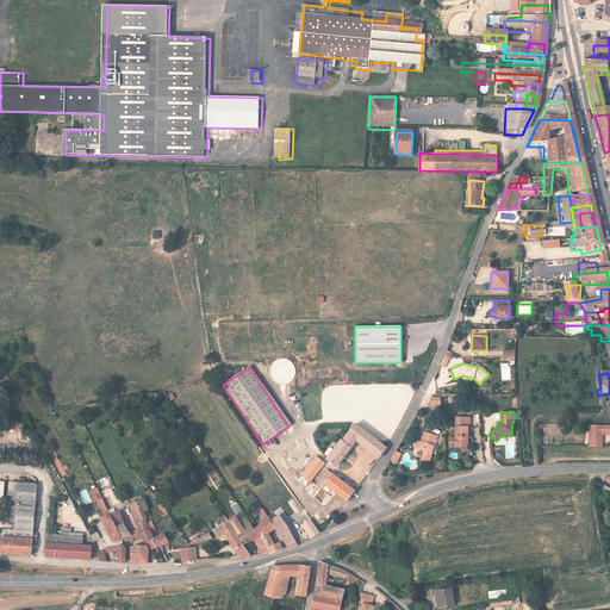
[(456,446),(466,446),(467,436),(467,427),(470,427),(470,417),(456,417),(456,437),(450,437),(450,446),(456,446)]
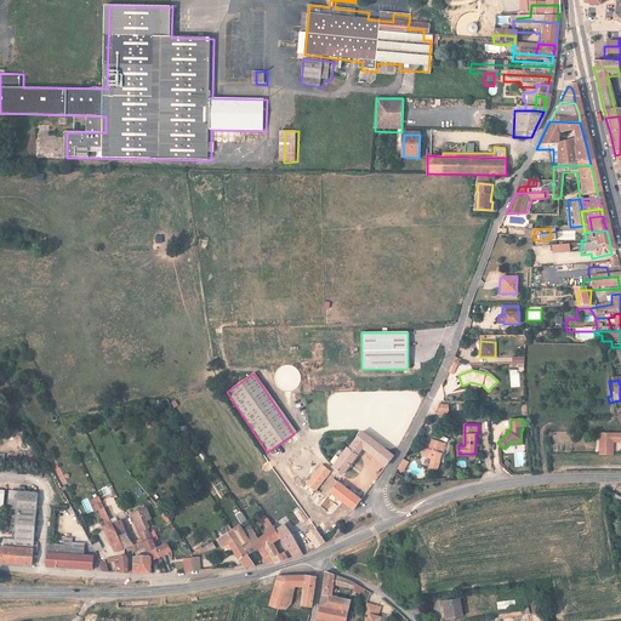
[(363,449),(385,467),(393,457),(362,432),(351,446),(349,445),(332,467),(342,474),(363,449)]
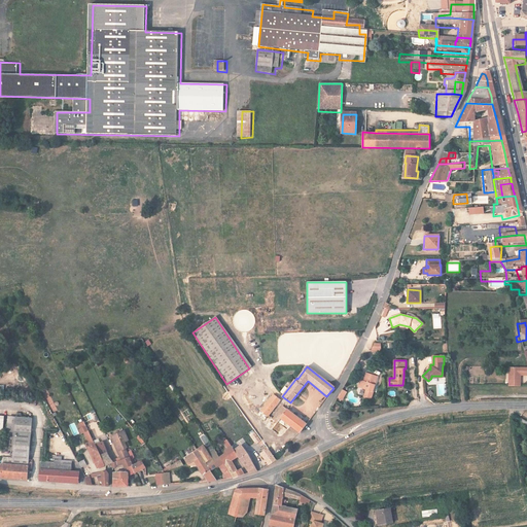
[(520,387),(520,376),(520,373),(520,367),(508,367),(508,387),(520,387)]
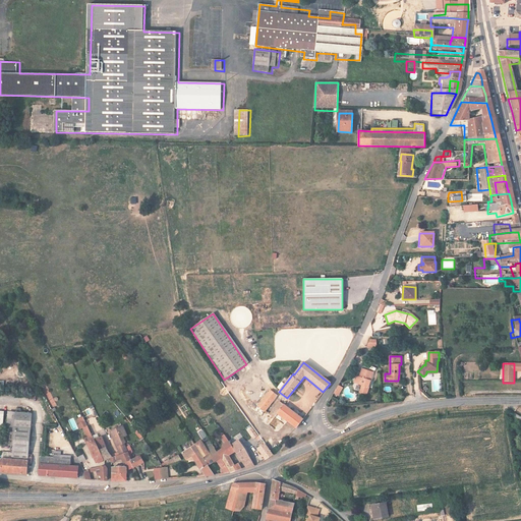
[(373,372),(362,369),(359,378),(357,384),(361,385),(359,393),(366,395),(368,388),(368,387),(373,372)]
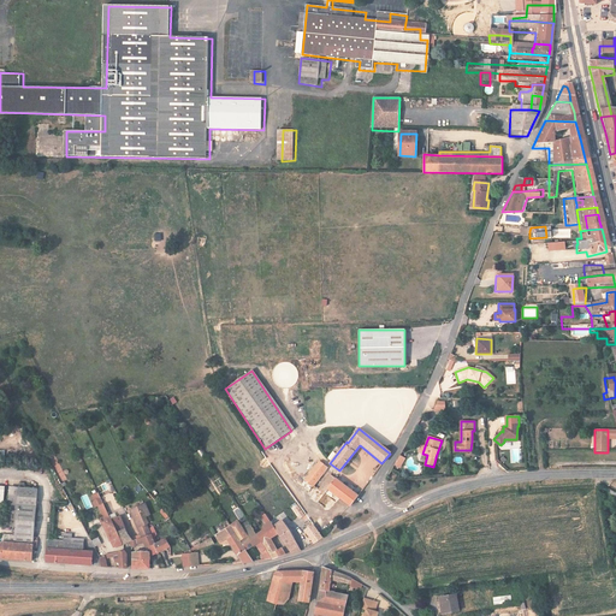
[(327,468),(319,462),(304,480),(311,486),(312,487),(327,468)]
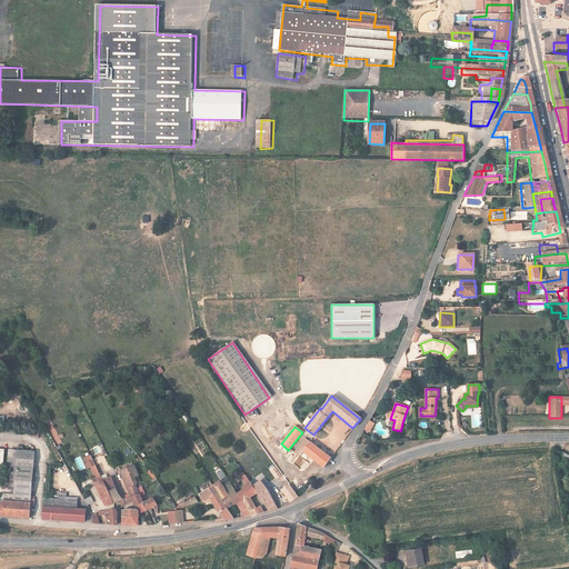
[(306,439),(293,453),(299,458),(303,452),(322,468),(330,458),(306,439)]
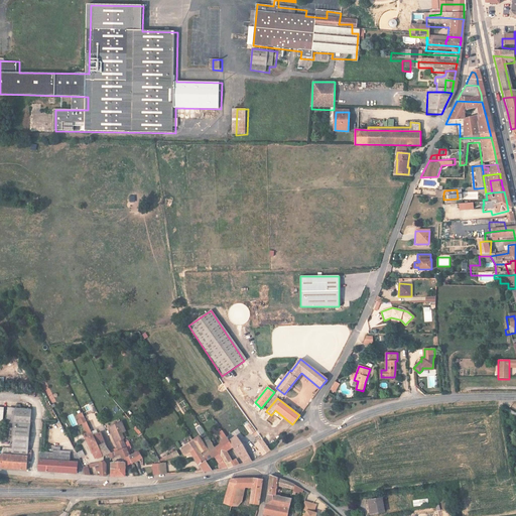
[(2,448),(2,455),(27,457),(27,453),(27,450),(28,450),(31,410),(8,408),(5,441),(13,441),(12,449),(2,448)]
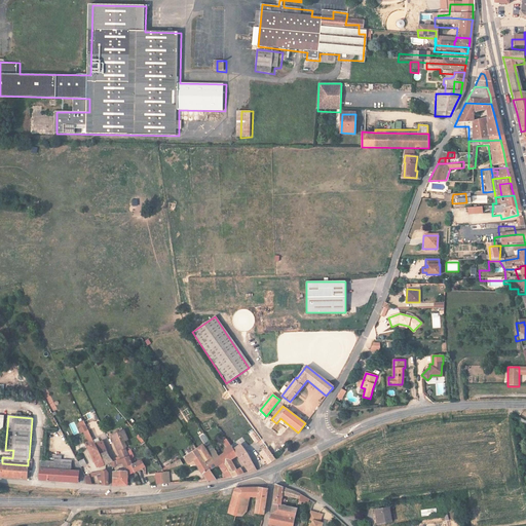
[(74,435),(79,433),(74,421),(69,424),(74,435)]
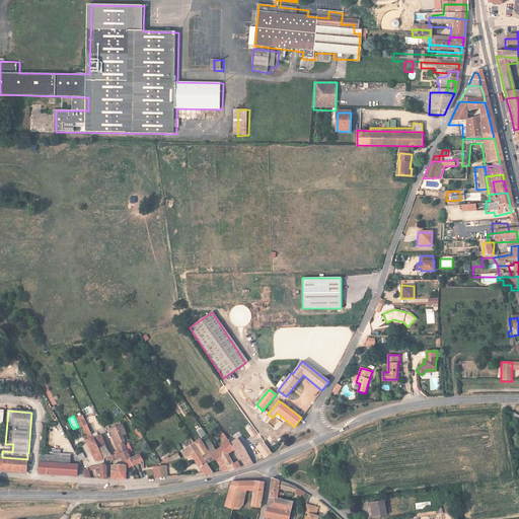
[(102,457),(93,439),(84,422),(79,425),(81,430),(82,430),(88,442),(86,443),(95,461),(102,457)]
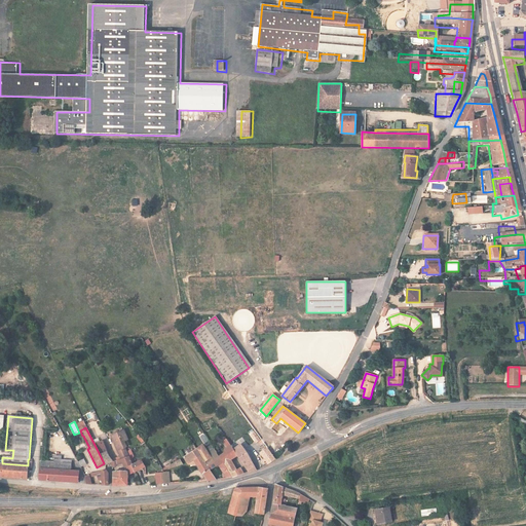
[(119,457),(128,453),(123,442),(128,439),(123,430),(109,438),(118,457),(119,457)]
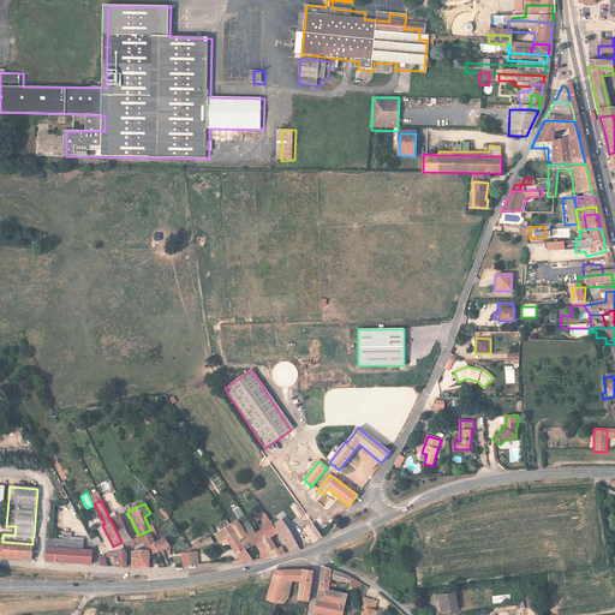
[(233,511),(239,519),(244,515),(239,507),(233,511)]
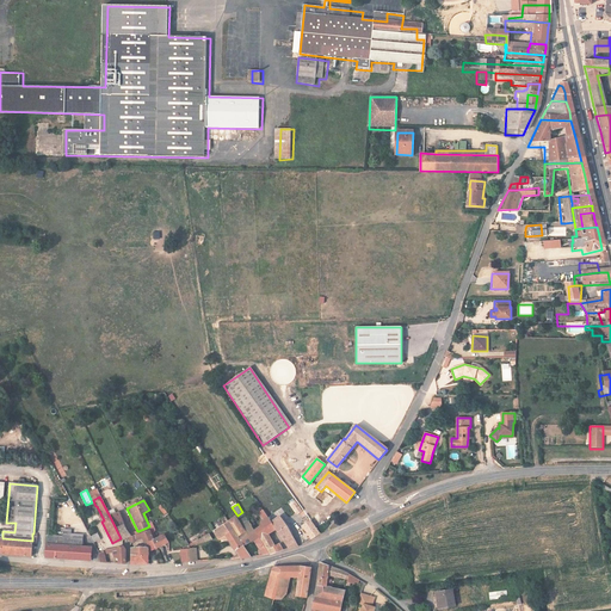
[(117,513),(110,517),(121,538),(124,537),(128,535),(117,513)]
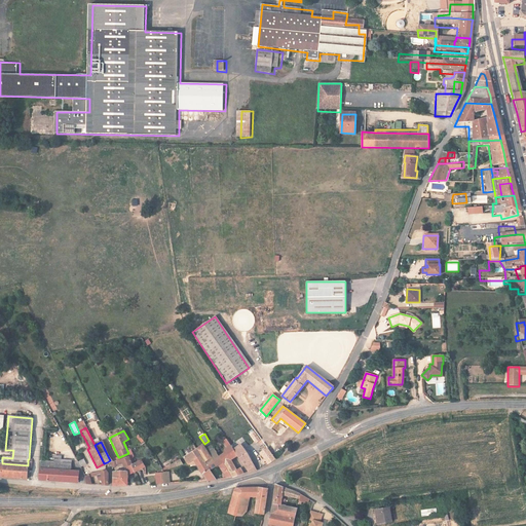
[(232,446),(238,455),(249,473),(257,467),(239,442),(232,446)]
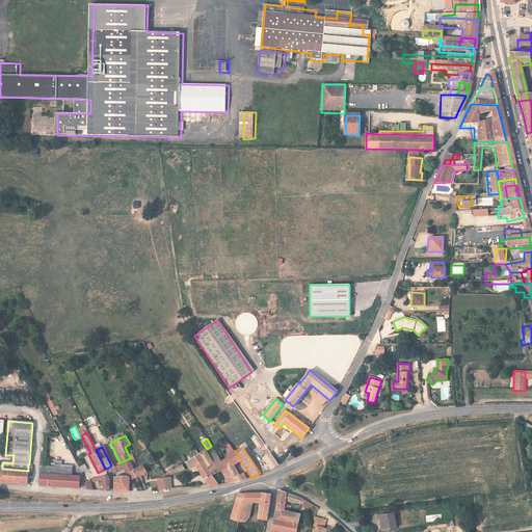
[(278,466),(267,448),(259,455),(261,458),(263,456),(264,458),(267,456),(275,469),(278,466)]
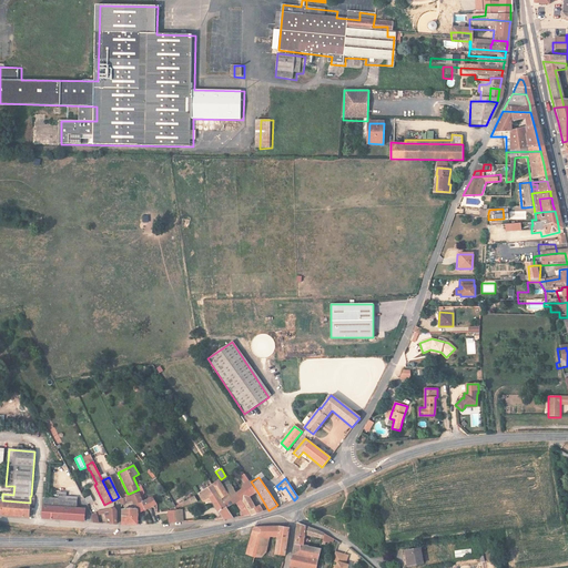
[(212,487),(226,509),(234,504),(242,517),(252,515),(235,490),(231,483),(225,486),(222,482),(212,487)]
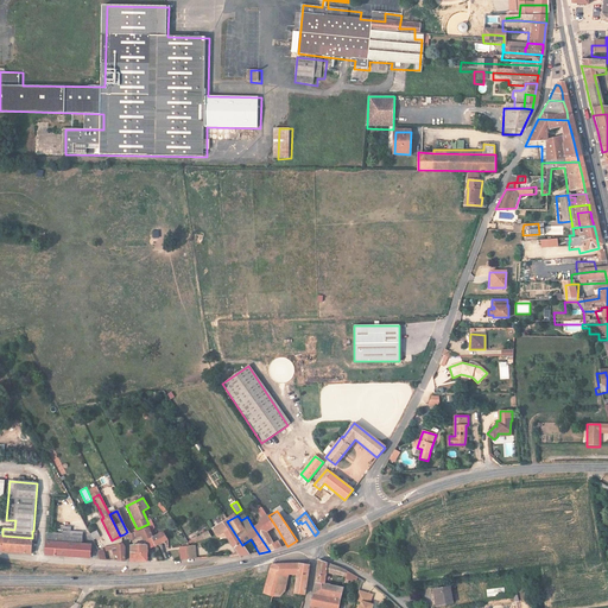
[(266,532),(276,526),(268,515),(252,525),(270,551),(280,548),(276,539),(271,542),(266,532)]
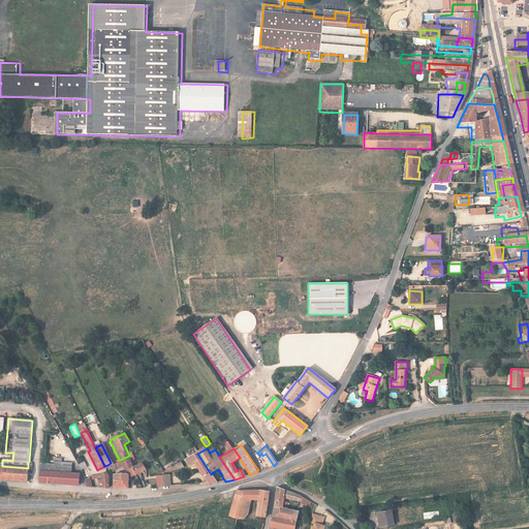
[(211,474),(197,454),(184,461),(188,467),(189,467),(197,468),(207,484),(217,484),(211,474)]
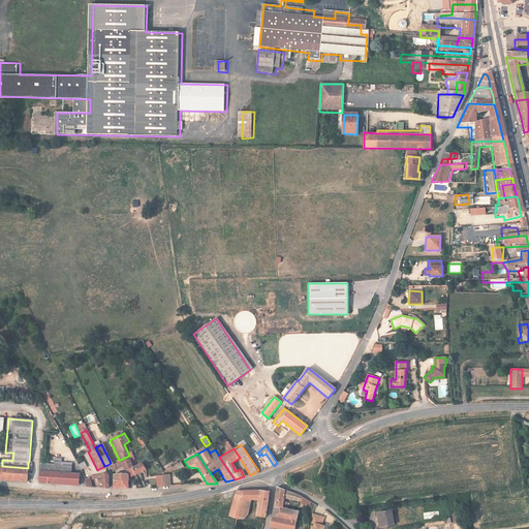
[(129,456),(120,460),(122,466),(112,471),(112,472),(118,472),(134,467),(129,456)]
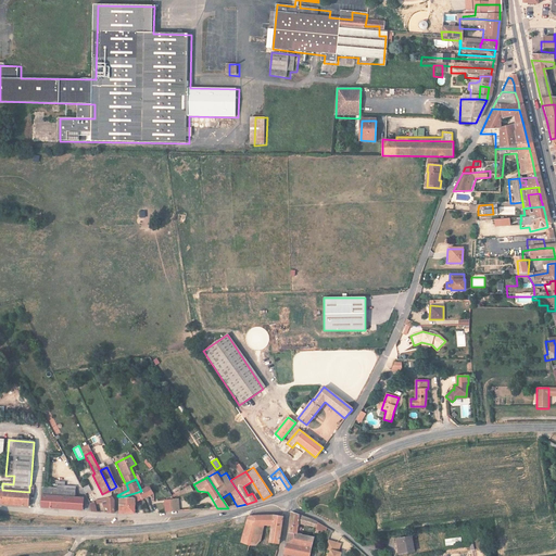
[(58,488),(43,487),(42,494),(41,494),(41,507),(80,509),(81,498),(75,497),(76,487),(64,485),(64,482),(58,482),(58,488)]
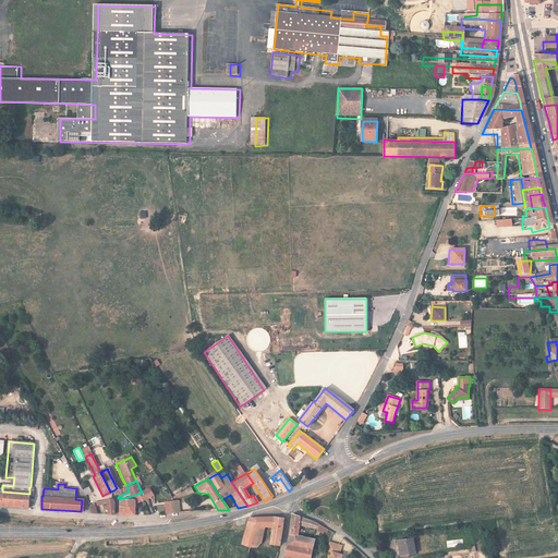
[(85,496),(92,493),(88,486),(82,489),(85,496)]
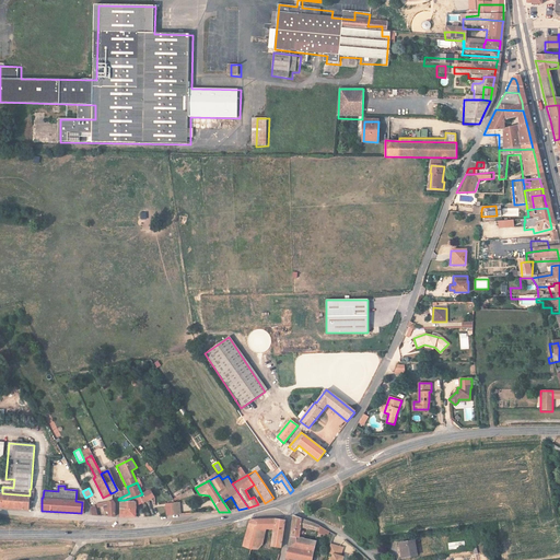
[(193,493),(190,489),(176,497),(178,500),(193,493)]
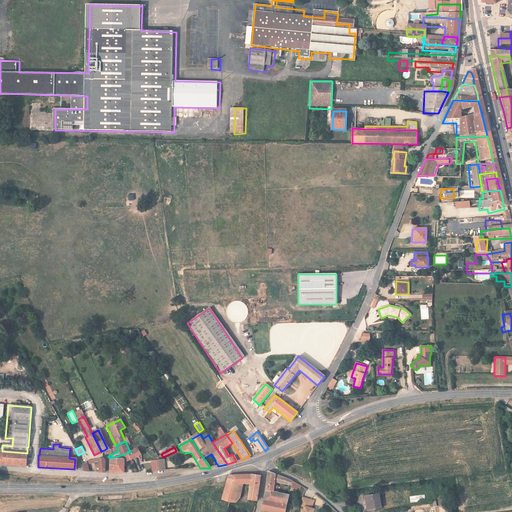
[(130,452),(132,459),(143,455),(140,448),(130,452)]
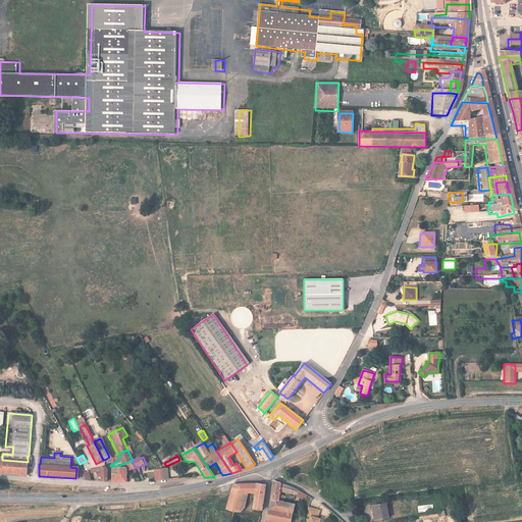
[(28,462),(2,460),(1,460),(0,474),(27,476),(28,465),(28,462)]
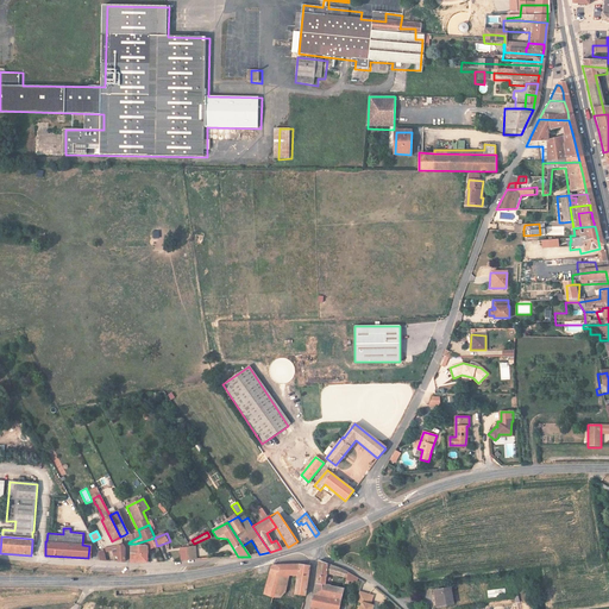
[(129,544),(132,560),(146,560),(146,551),(157,546),(155,538),(136,544),(129,544)]
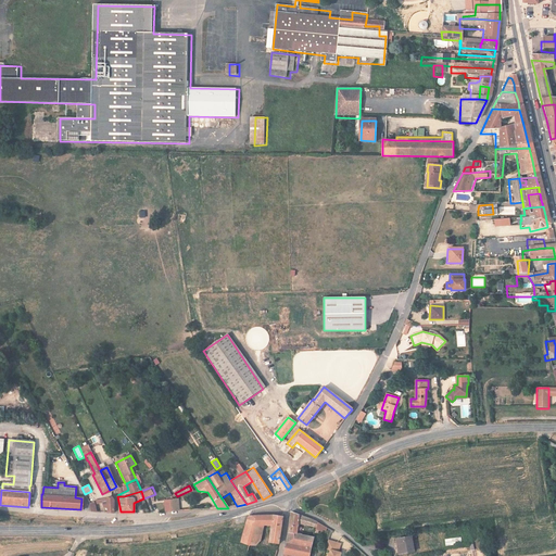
[(108,501),(108,498),(97,501),(90,506),(91,510),(96,510),(95,504),(108,501)]
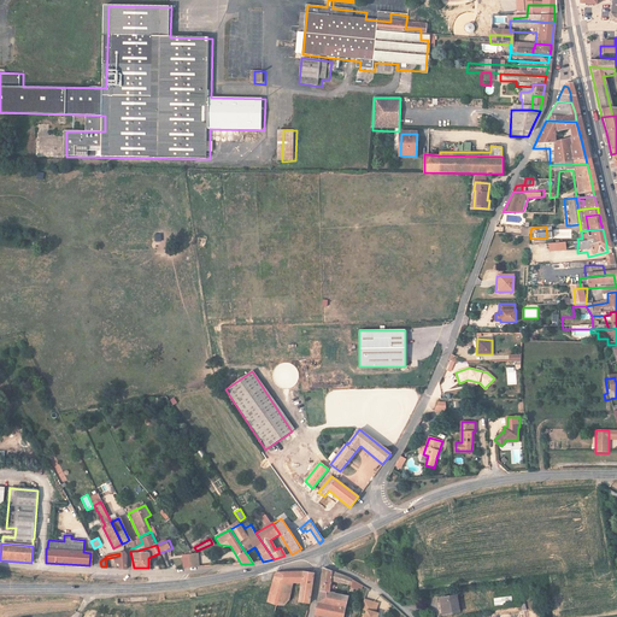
[(199,556),(191,556),(191,566),(200,565),(199,556)]
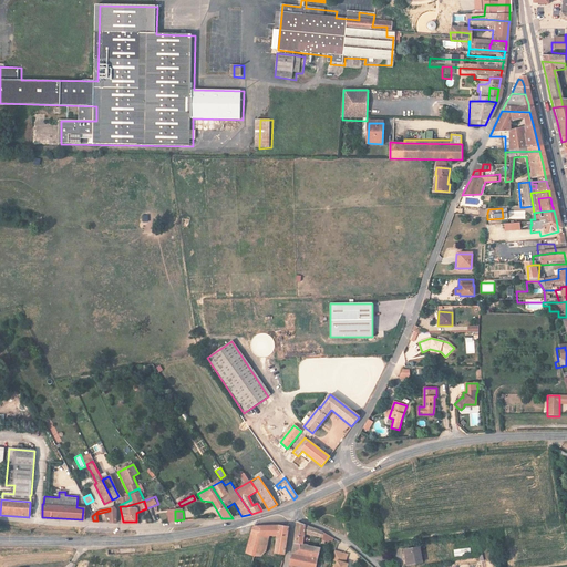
[(294,540),(292,552),(319,556),(321,548),(302,544),(302,529),(323,540),(322,543),(326,545),(327,540),(329,540),(331,537),(318,529),(295,522),(294,540)]
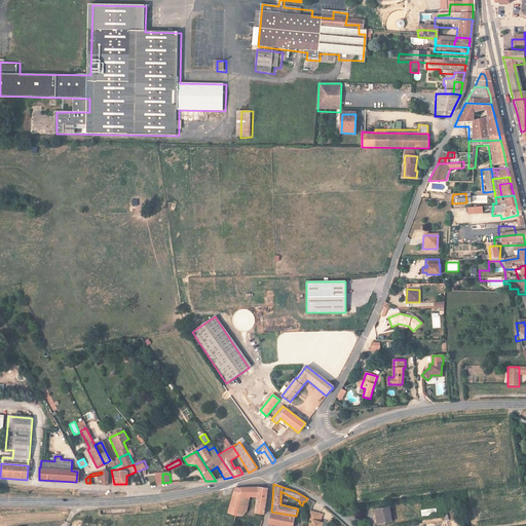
[(245,514),(246,510),(249,497),(256,497),(254,511),(263,513),(264,508),(267,489),(255,488),(236,489),(228,514),(235,517),(240,517),(245,514)]
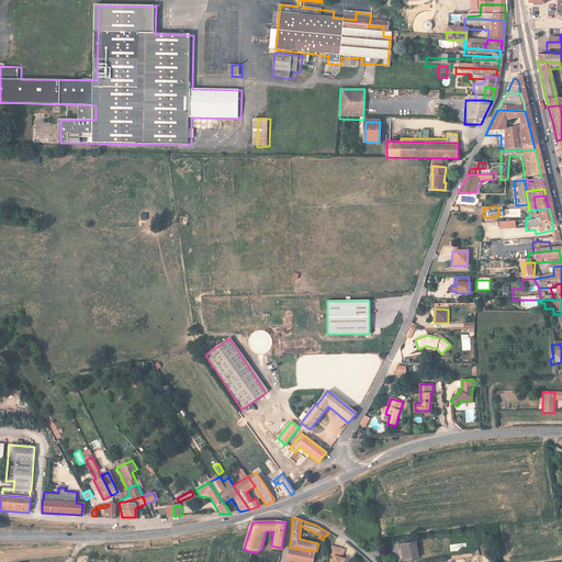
[(450,553),(468,551),(467,542),(449,544),(450,553)]
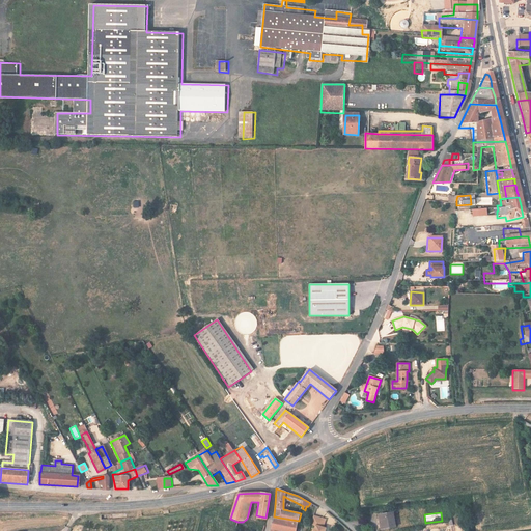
[(372,521),(373,526),(375,526),(375,530),(388,528),(386,513),(373,515),(374,521),(372,521)]
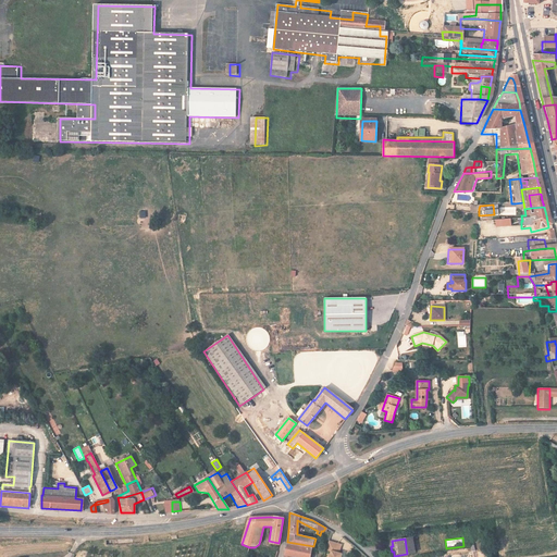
[(311,556),(313,546),(287,542),(285,549),(284,555),(293,556),(311,556)]
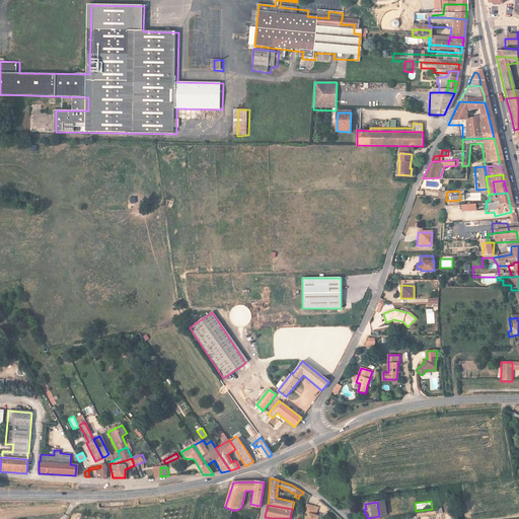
[(317,518),(318,516),(316,515),(318,508),(307,505),(304,513),(309,514),(307,518),(317,518)]
